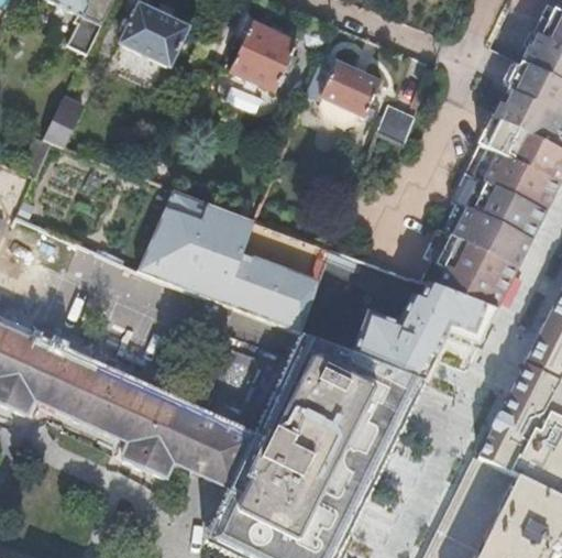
[(86,55),(112,0),(47,0),(83,17),(68,46),(86,55)]
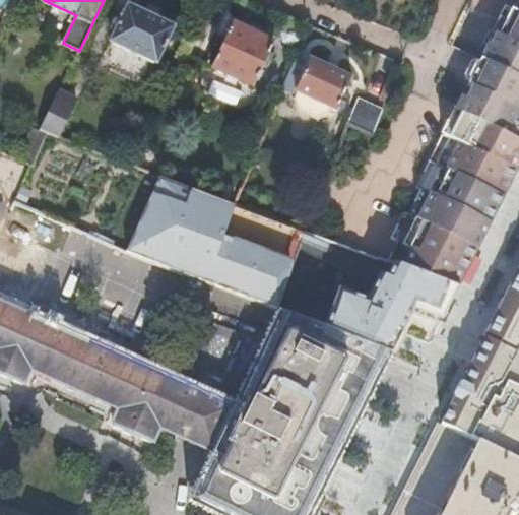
[(511,0),(507,7),(504,6),(491,34),(494,35),(488,47),(484,46),(472,71),(453,110),(455,112),(450,123),(447,122),(414,188),(418,190),(407,213),(402,210),(389,239),(397,244),(388,262),(392,264),(424,276),(456,288),(484,230),(518,161),(518,140),(507,134),(518,109),(518,0),(511,0)]
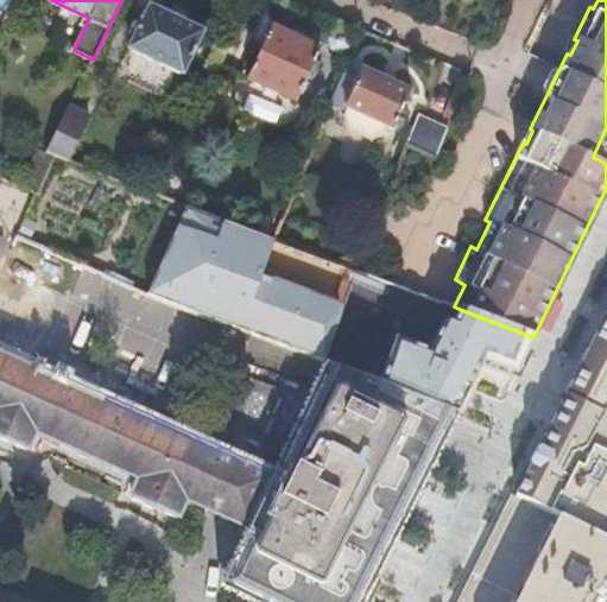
[(183,71),(203,27),(150,2),(130,46),(183,71)]
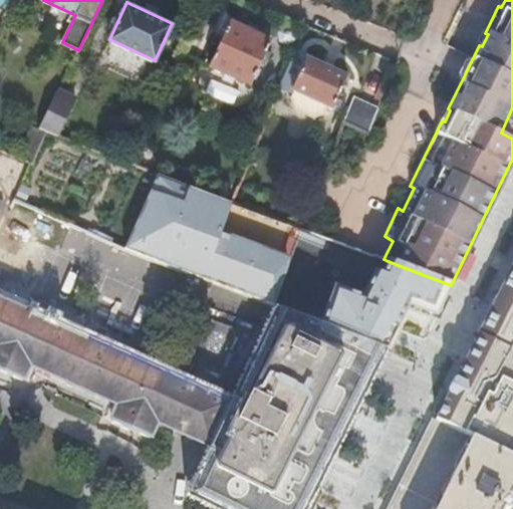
[(250,84),(271,39),(230,19),(209,65),(250,84)]
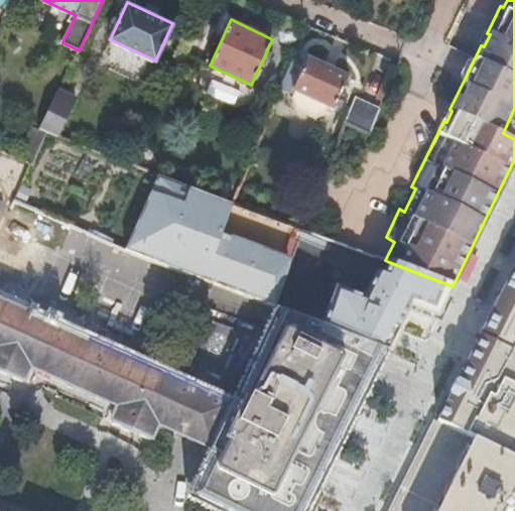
[(296,37),(295,28),(287,24),(280,30),(281,39),(290,42),(296,37)]
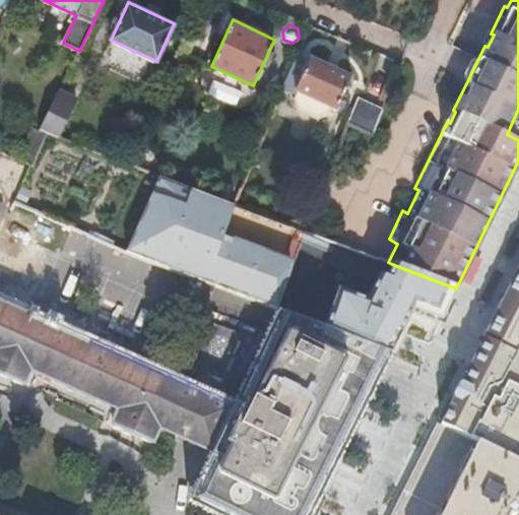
[(300,51),(284,85),(298,91),(296,98),(300,109),(318,118),(329,114),(332,107),(336,109),(338,105),(343,108),(346,102),(341,99),(351,76),(300,51)]
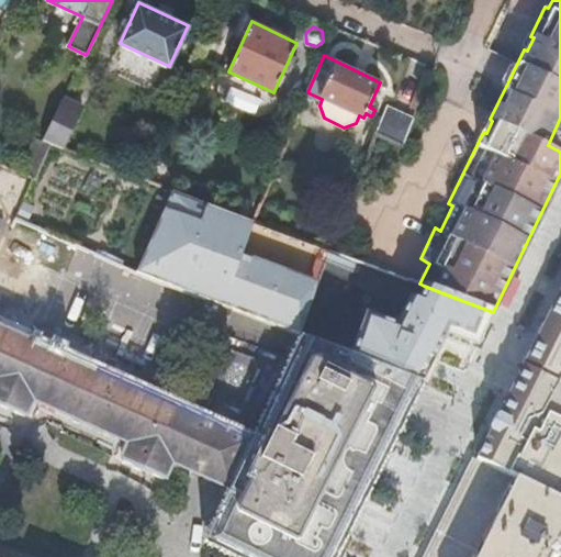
[(386,104),(376,133),(402,145),(414,117),(386,104)]
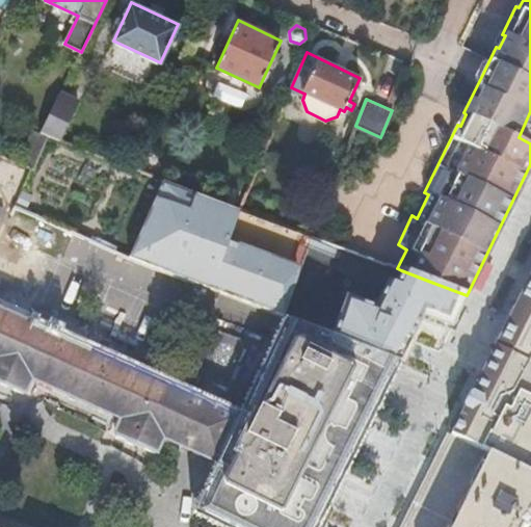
[(73,110),(56,102),(42,131),(48,134),(48,135),(59,139),(73,110)]
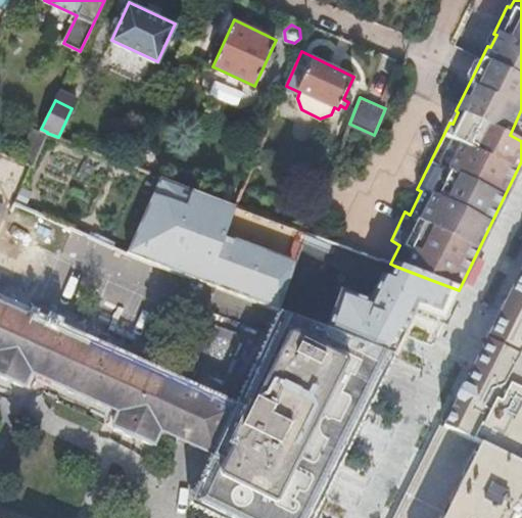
[(34,126),(18,158),(32,165),(33,165),(47,133),(47,132),(41,129),(34,126)]
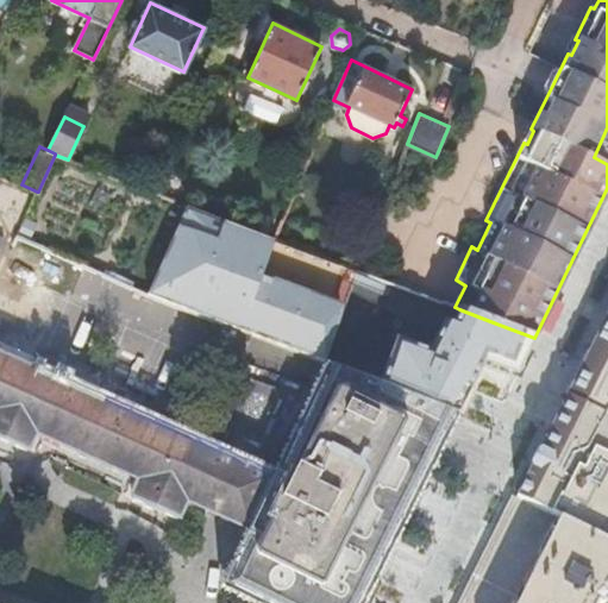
[(180,175),(170,171),(160,195),(180,202),(186,188),(180,175)]
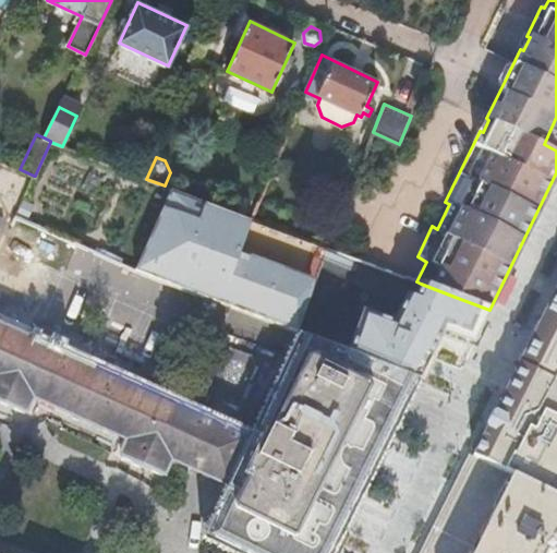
[(165,202),(135,269),(182,287),(212,204),(170,188),(165,202)]
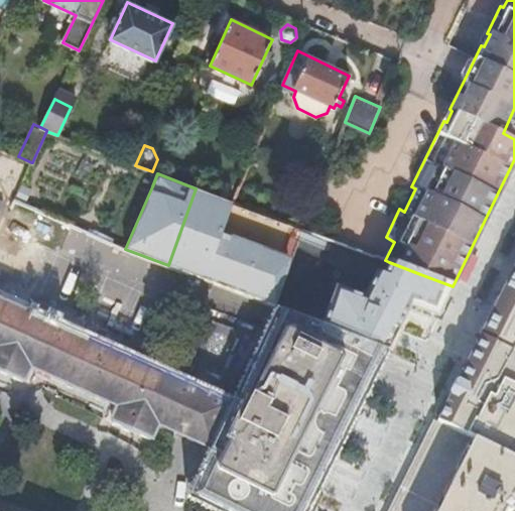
[(227,179),(220,197),(234,203),(241,185),(227,179)]
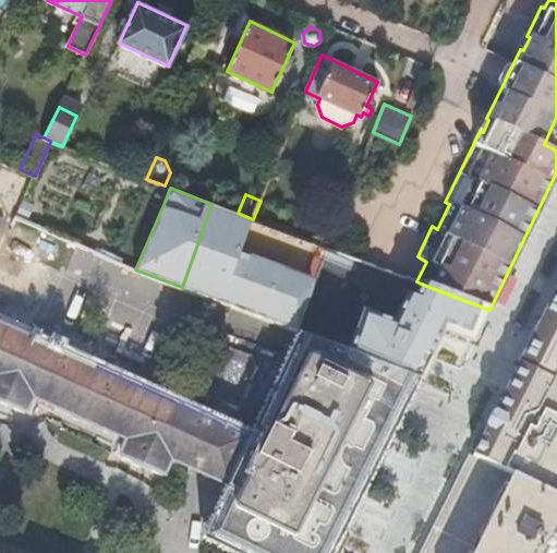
[(241,249),(253,219),(238,213),(212,204),(182,287),(193,291),(298,331),(317,275),(241,249)]
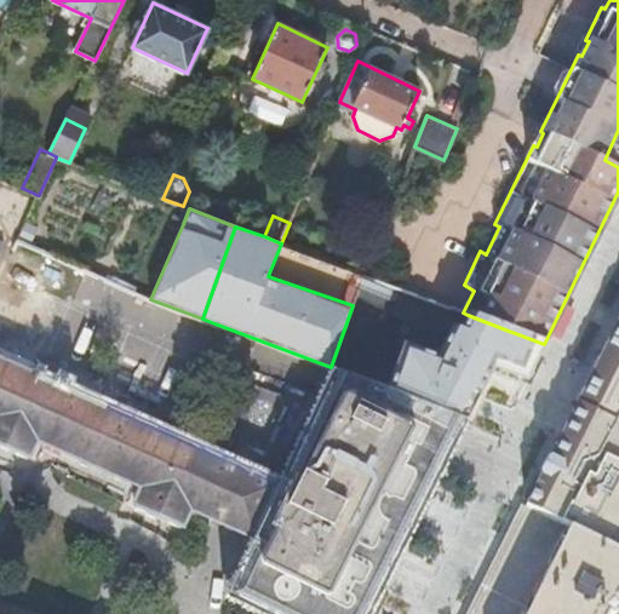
[(13,236),(0,270),(0,290),(11,294),(18,274),(141,320),(152,288),(13,236)]
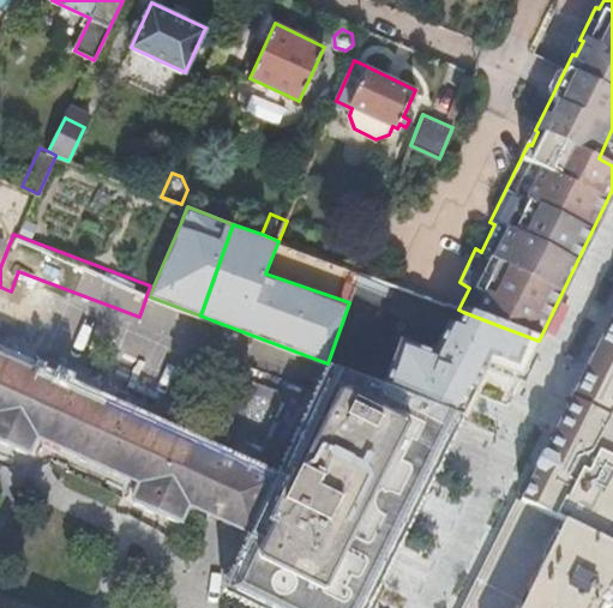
[(414,318),(425,289),(372,270),(362,299),(414,318)]
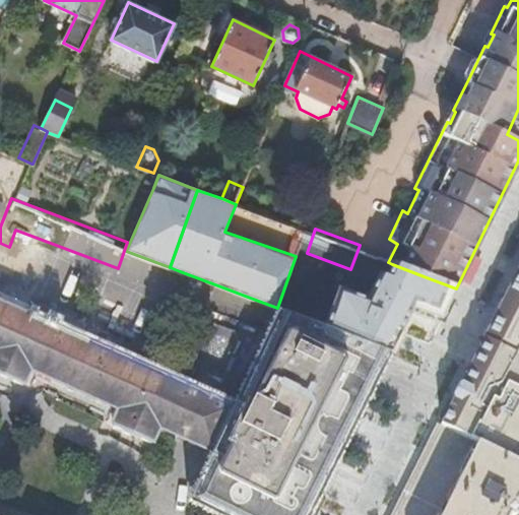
[(366,299),(338,288),(324,327),(385,350),(410,304),(444,314),(456,288),(424,276),(392,264),(386,276),(379,273),(366,299)]
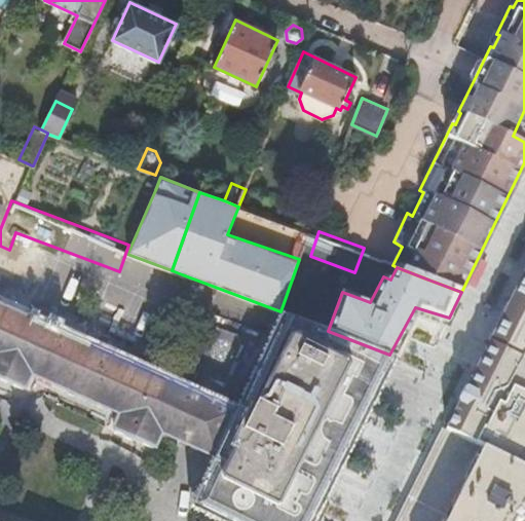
[(524,267),(515,289),(491,336),(462,393),(453,412),(446,426),(524,466),(524,267)]
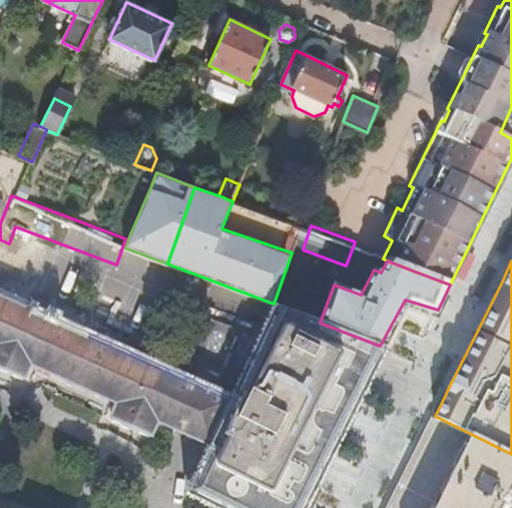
[(118,402),(110,418),(148,435),(156,419),(209,443),(227,404),(229,400),(36,312),(38,308),(33,305),(31,309),(0,295),(0,368),(22,378),(30,362),(118,402)]
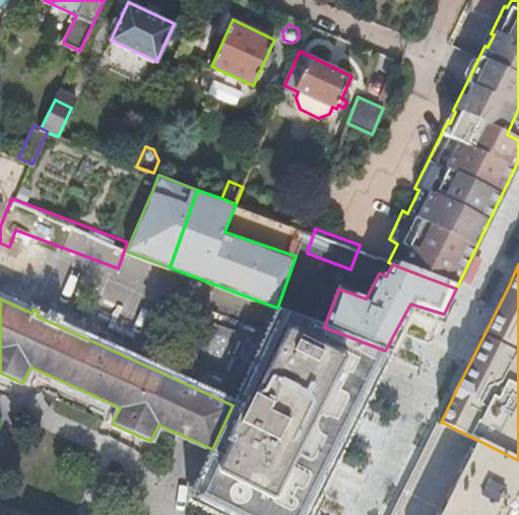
[(233,405),(231,409),(212,449),(207,458),(211,460),(194,497),(231,514),(304,514),(316,493),(332,459),(353,415),(385,350),(324,327),(279,310),(249,371),(237,399),(236,399),(233,405)]
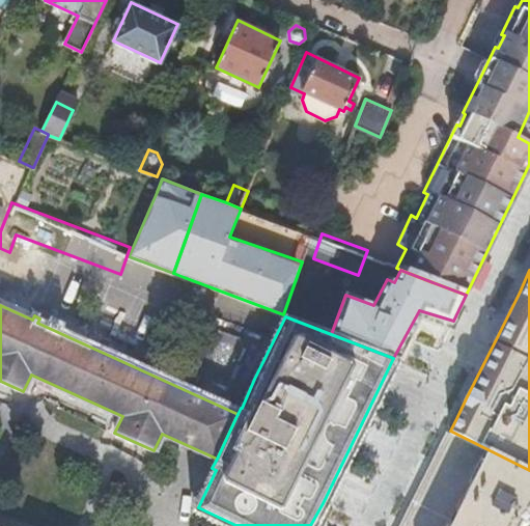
[(402,525),(518,525),(520,523),(529,502),(529,470),(450,431),(430,469),(402,525)]
